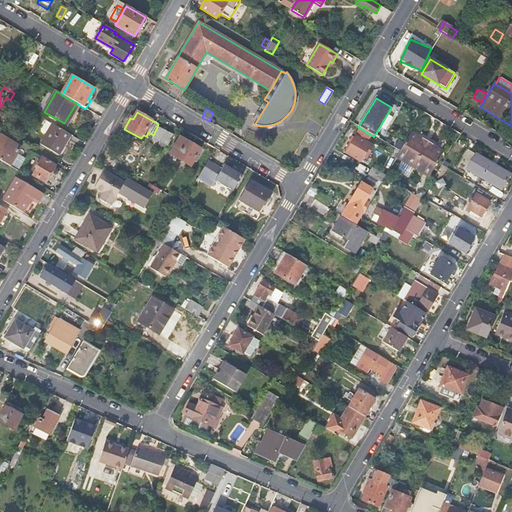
[(51,124),(39,145),(58,156),(70,135),(51,124)]
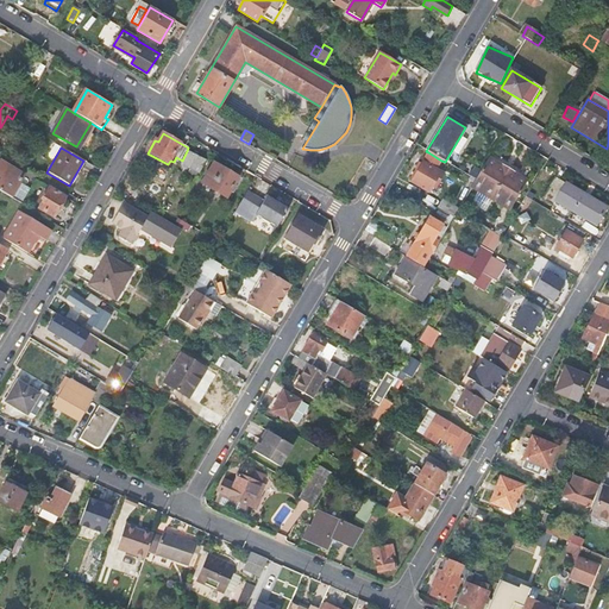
[(180,163),(199,175),(206,162),(187,151),(182,161),(180,163)]
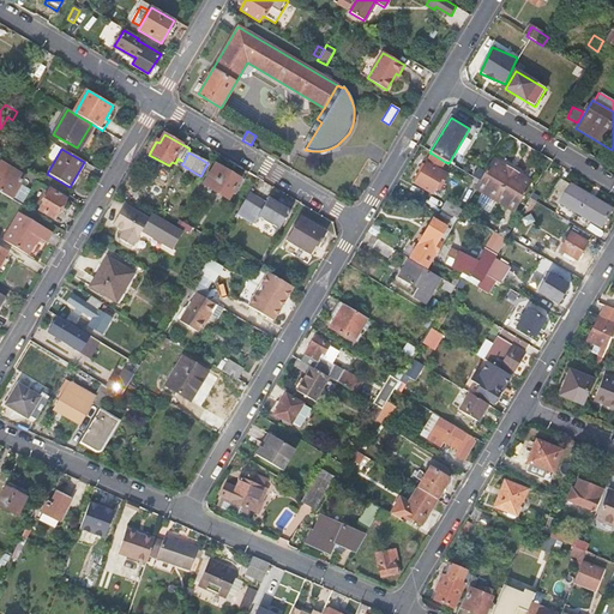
[(419,173),(421,174),(415,185),(432,194),(444,175),(439,173),(445,162),(432,154),(425,167),(422,166),(419,173)]
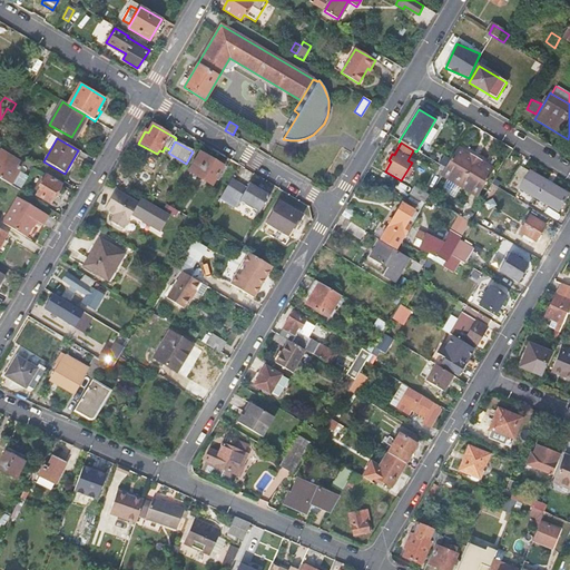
[(450,160),(445,169),(444,170),(451,174),(449,178),(462,186),(472,192),(474,188),(481,192),(493,172),(478,161),(475,165),(470,161),(472,158),(457,150),(450,160)]
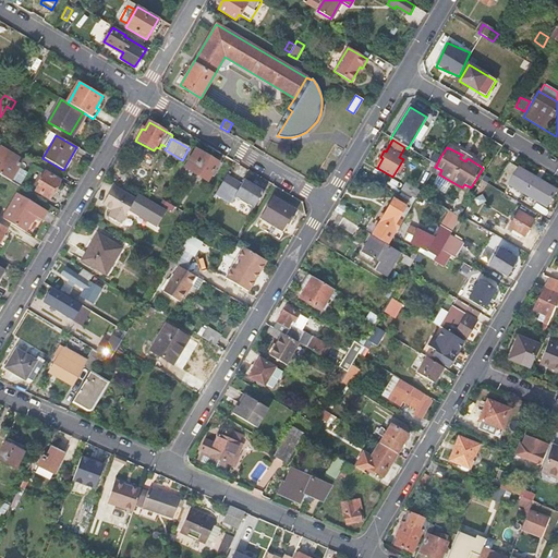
[(0,148),(0,176),(10,182),(22,161),(0,148)]
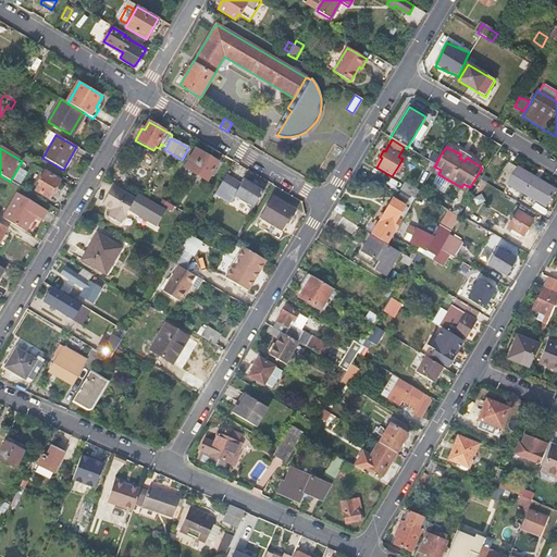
[(221,164),(195,151),(184,170),(208,183),(211,176),(213,178),(221,164)]
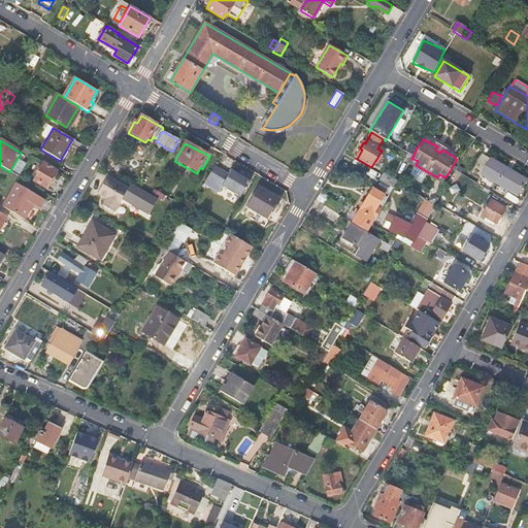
[(413,146),(407,154),(413,157),(417,149),(413,146)]
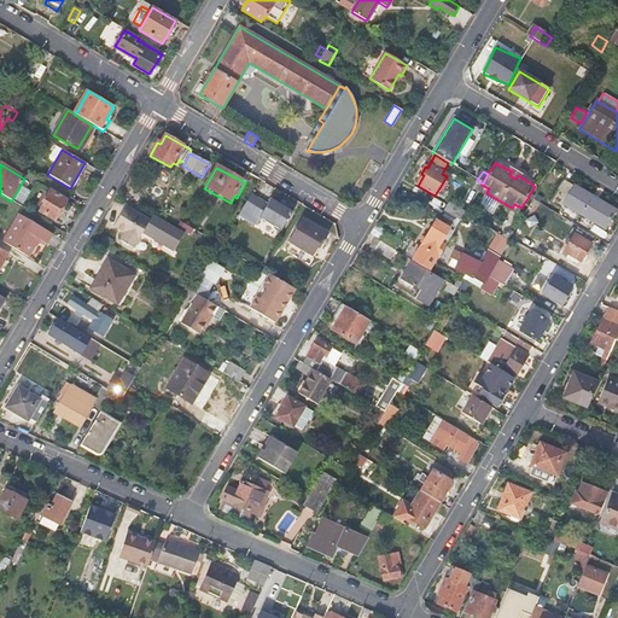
[(613,211),(563,181),(549,203),(560,210),(564,205),(604,228),(613,211)]
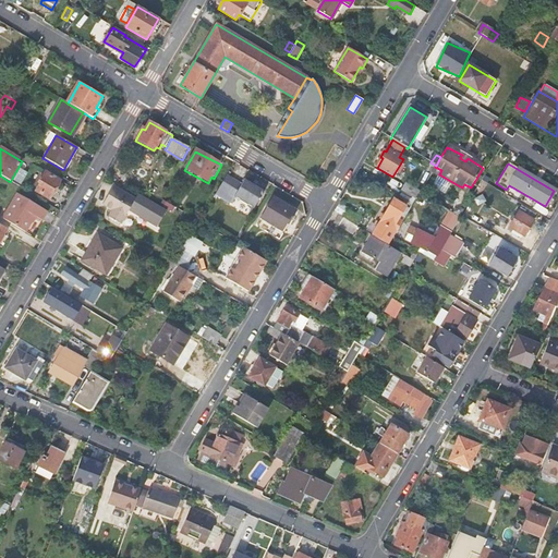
[(39,184),(33,195),(47,204),(60,181),(44,172),(37,183),(39,184)]
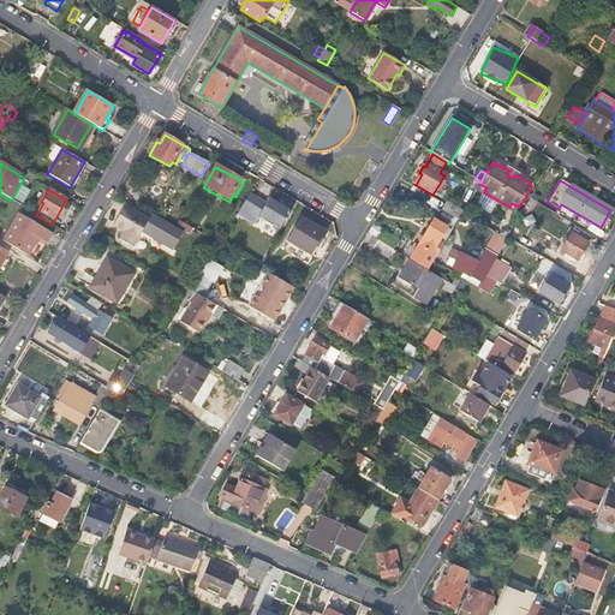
[(484,192),(477,204),(491,212),(499,201),(484,192)]
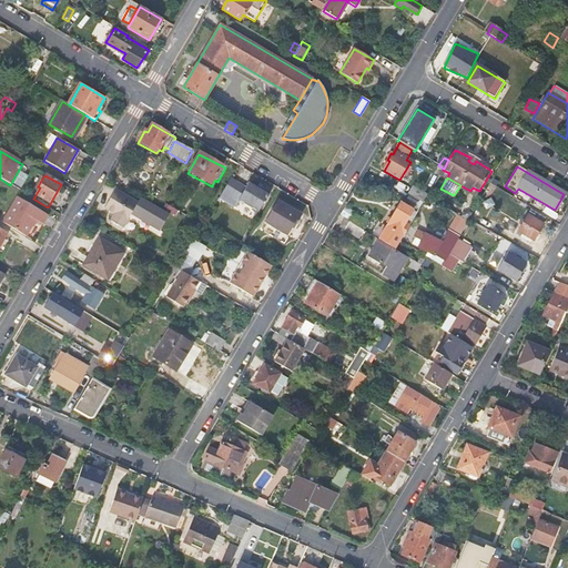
[(222,192),(239,201),(246,189),(230,179),(222,192)]
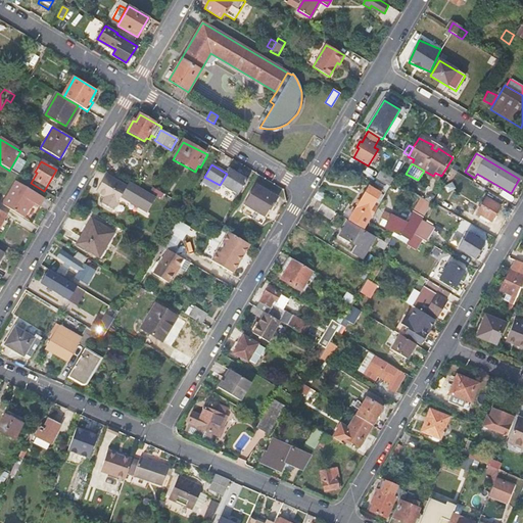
[(247,180),(230,169),(227,174),(220,185),(237,196),(247,180)]
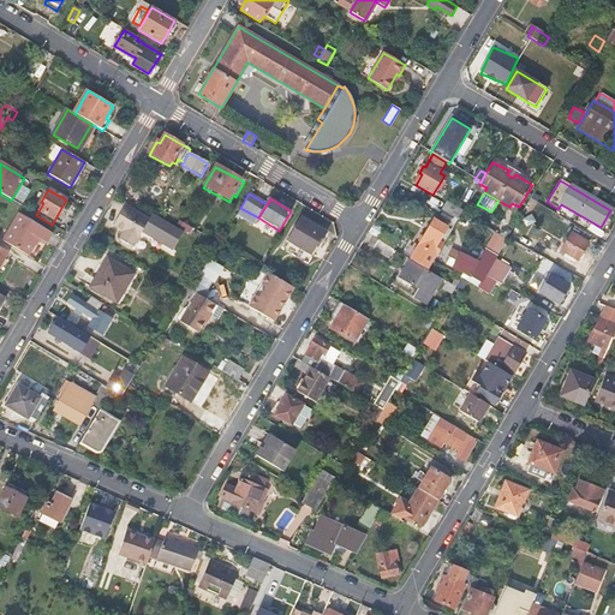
[(149,220),(125,207),(113,227),(124,233),(119,240),(132,249),(142,232),(149,220)]
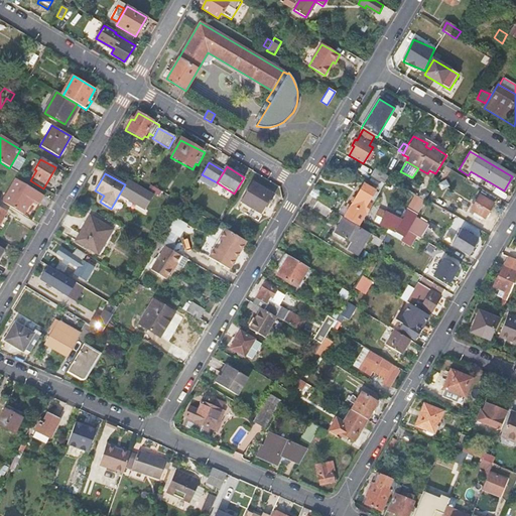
[(217,182),(202,174),(199,179),(214,188),(217,182)]
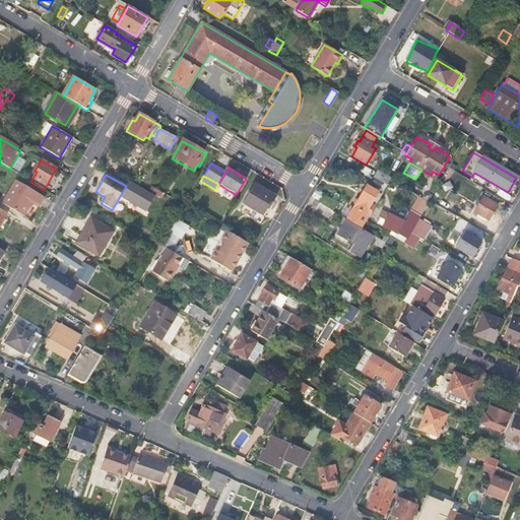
[(386,176),(378,190),(383,193),(390,182),(391,180),(386,176)]
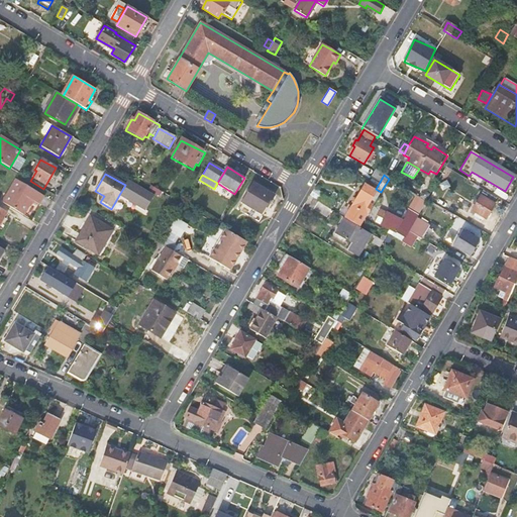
[(15,180),(2,203),(23,215),(31,201),(38,204),(43,196),(15,180)]
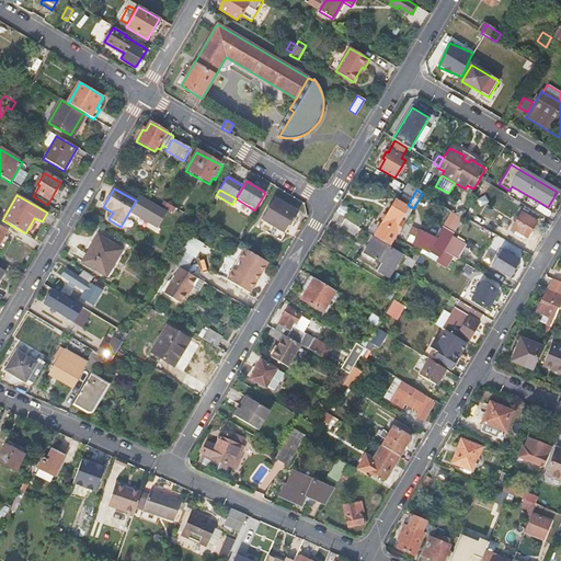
[(136,201),(129,212),(158,228),(167,213),(138,196),(136,201)]
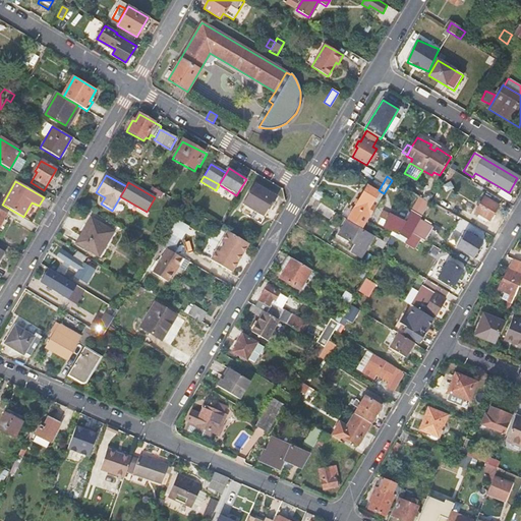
[(275,197),(255,185),(243,205),(264,217),(275,197)]
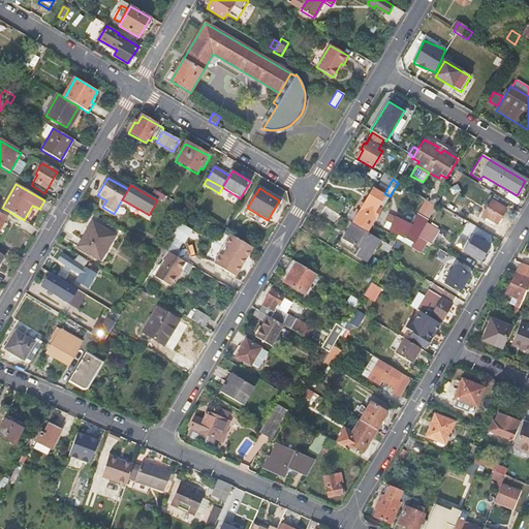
[(373,191),(352,224),(368,234),(372,225),(375,220),(382,209),(378,207),(383,197),(373,191)]
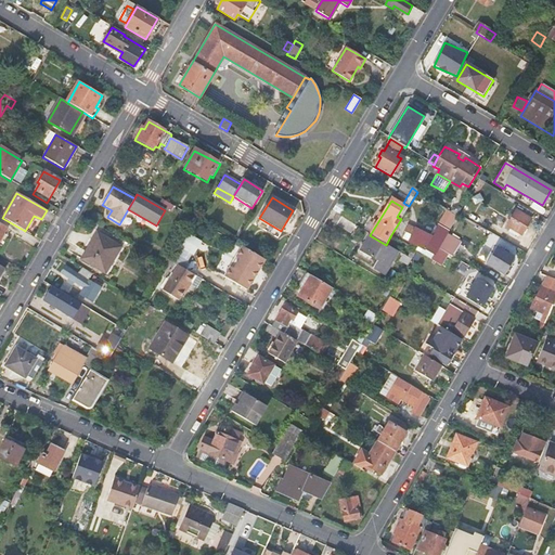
[(402,207),(397,217),(401,219),(407,209),(402,207)]
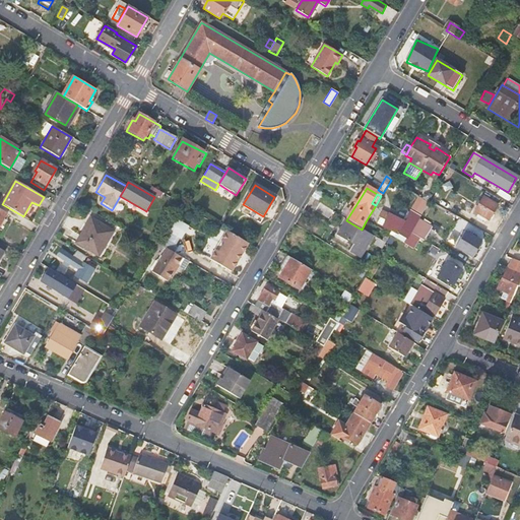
[(325,197),(321,205),(332,211),(336,203),(325,197)]
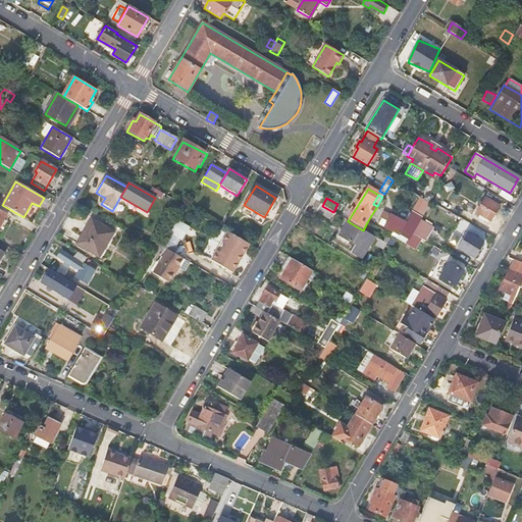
[(499,206),(483,198),(474,213),(478,215),(477,218),(485,223),(487,220),(489,221),(499,206)]
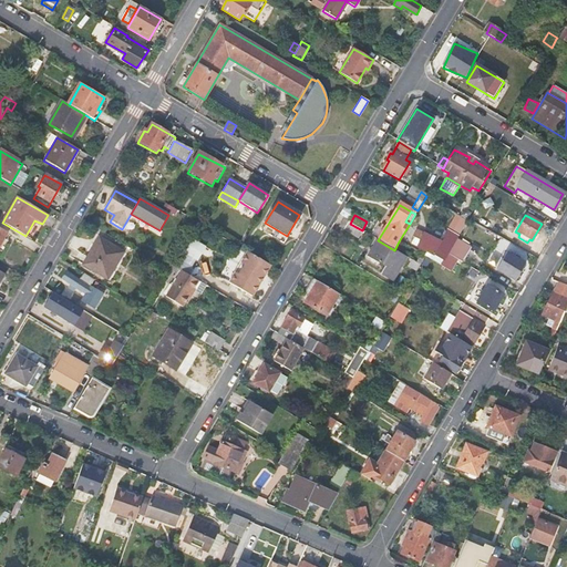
[(482,227),(495,235),(498,229),(485,220),(482,227)]
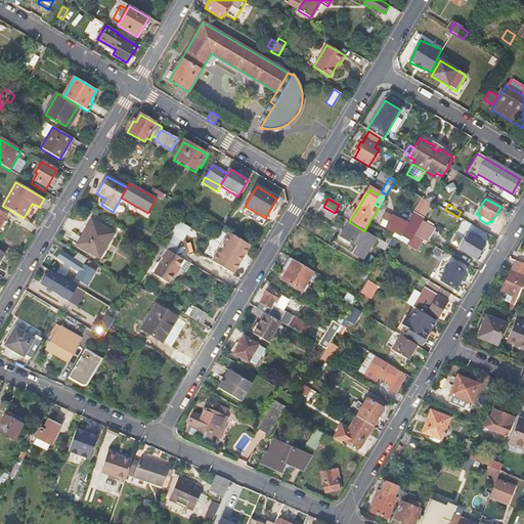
[(322,206),(317,214),(331,222),(336,214),(335,213),(323,207),(322,206)]
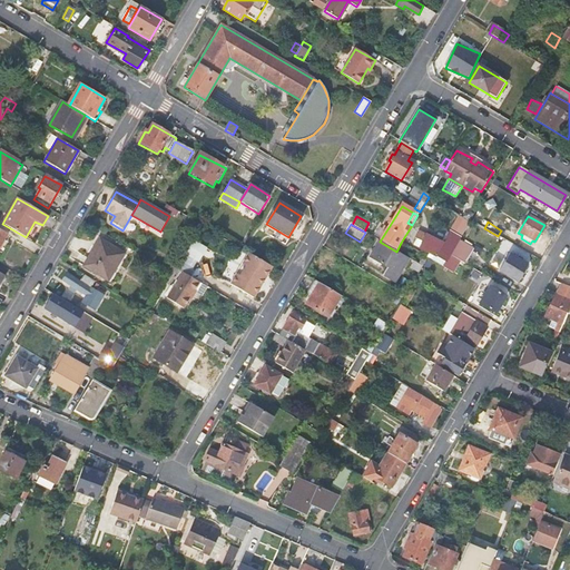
[(413,238),(415,239),(421,242),(424,235),(418,231),(413,238)]
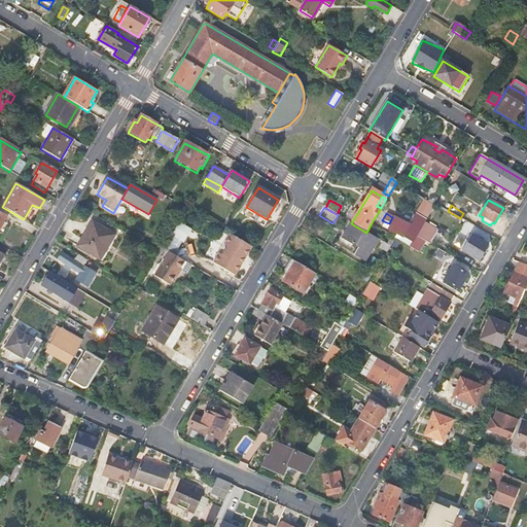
[(423,222),(423,221),(414,216),(409,225),(392,217),(389,223),(384,221),(382,226),(387,229),(386,231),(402,239),(411,244),(415,237),(421,226),(423,222)]
